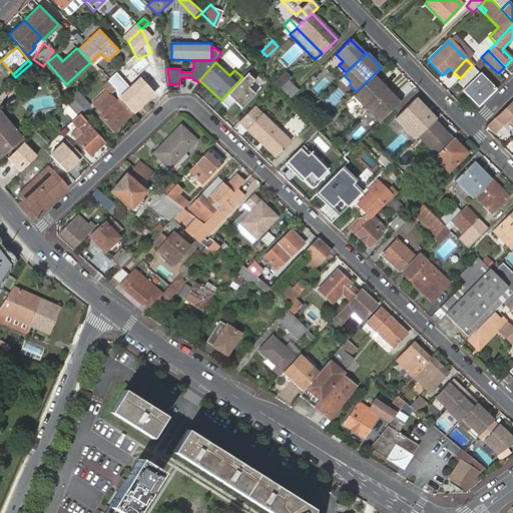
[(99,67),(94,72),(105,82),(107,81),(110,78),(99,67)]
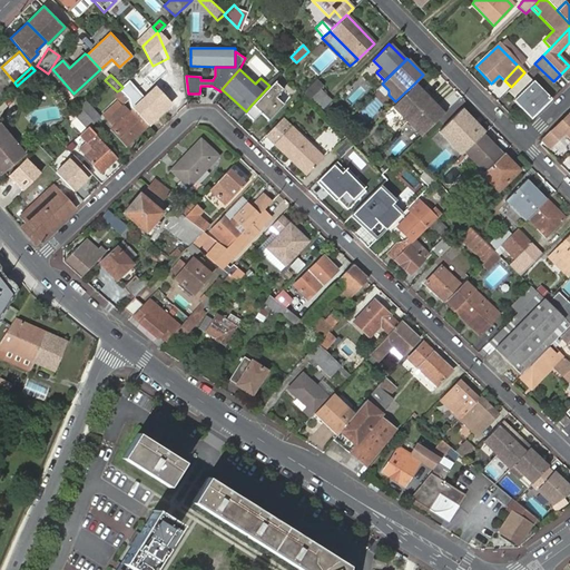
[(283,87),(275,80),(269,86),(266,89),(249,107),(246,111),(254,119),(261,111),(268,119),(283,102),(276,95),(283,87)]
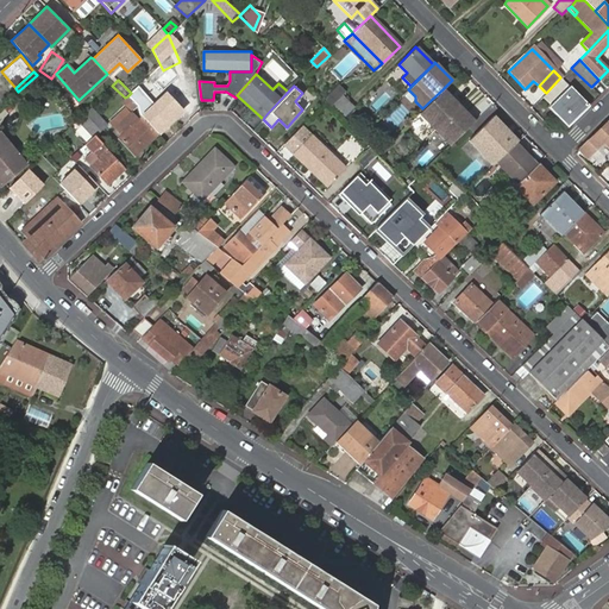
[(550,106),(569,125),(586,106),(569,87),(550,106)]
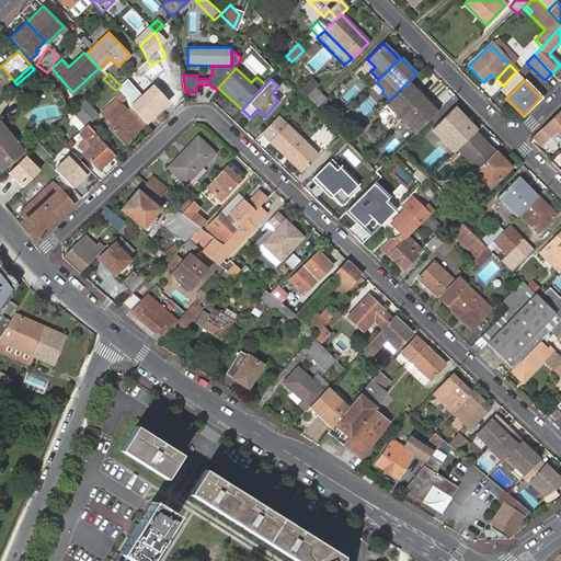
[(409,81),(385,104),(400,119),(423,96),(409,81)]
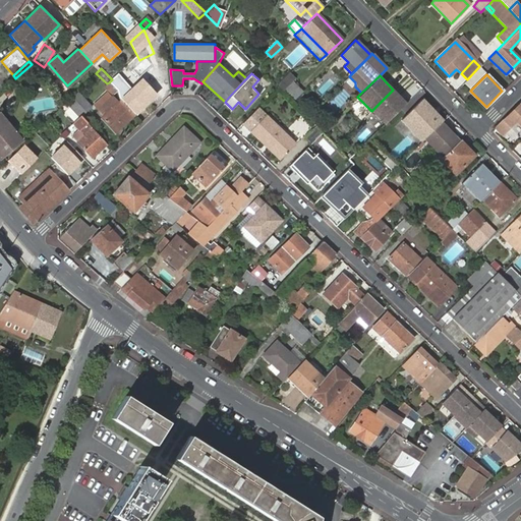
[(115,76),(112,79),(109,82),(115,90),(121,83),(115,76)]
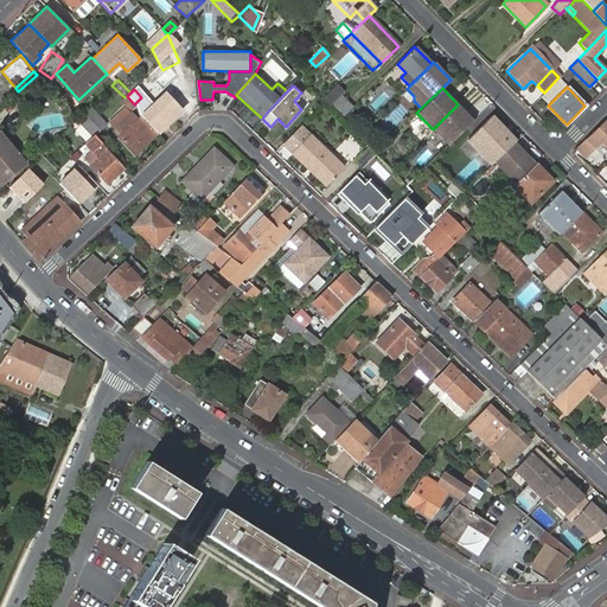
[(351,107),(334,89),(325,98),(342,115),(351,107)]
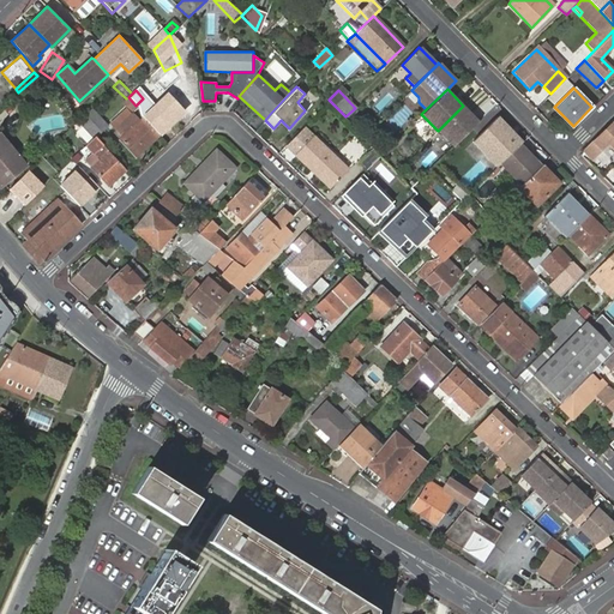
[(148,112),(142,118),(157,136),(175,119),(182,112),(168,96),(161,102),(160,101),(154,96),(143,107),(148,112)]
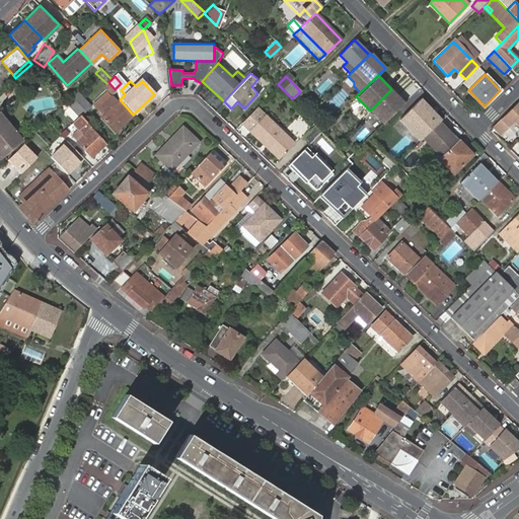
[(108,82),(106,83),(103,86),(110,93),(115,89),(108,82)]
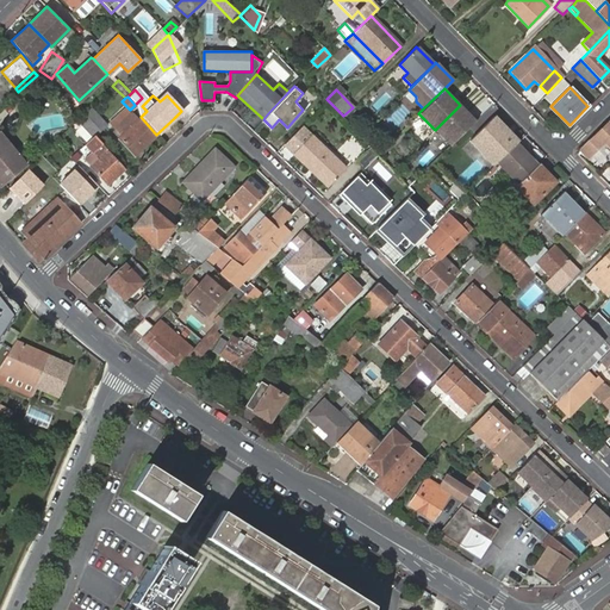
[(385,123),(394,131),(410,113),(400,105),(385,123)]
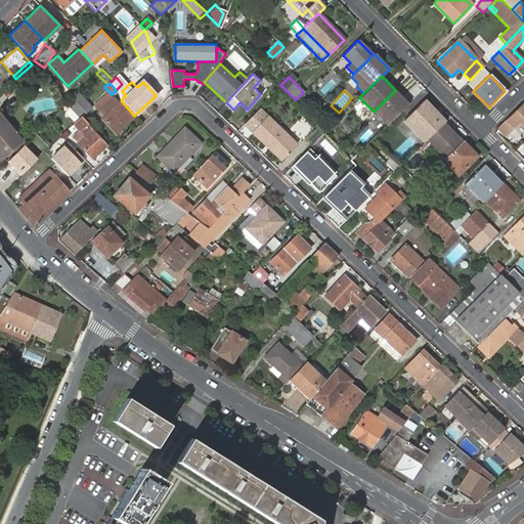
[(395,90),(374,112),(387,125),(408,103),(395,90)]
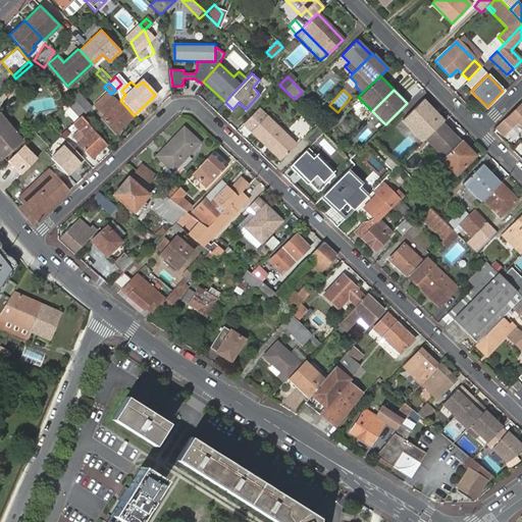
[(79,92),(66,103),(79,116),(91,105),(79,92)]
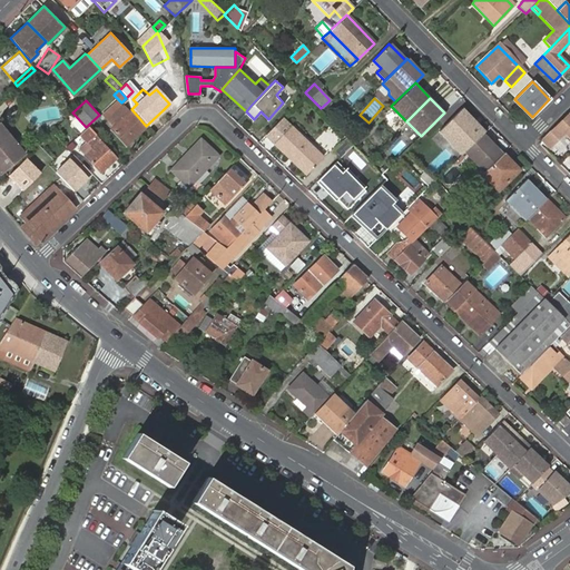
[(146,126),(131,109),(129,111),(123,106),(107,120),(112,126),(109,129),(125,146),(146,126)]
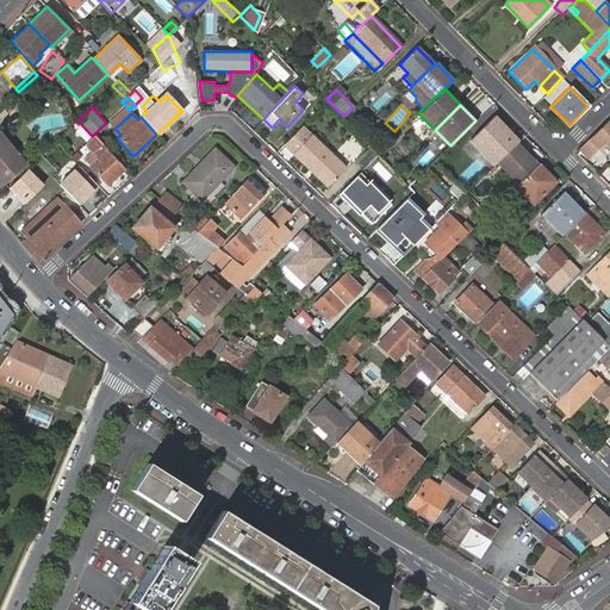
[(609,117),(578,149),(586,157),(602,142),(609,150),(609,117)]
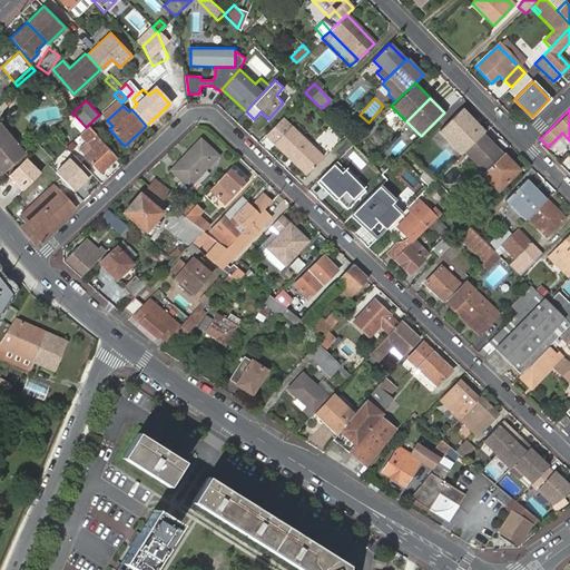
[(292,127),(282,117),(265,135),(305,174),(322,157),(292,128),(292,127)]
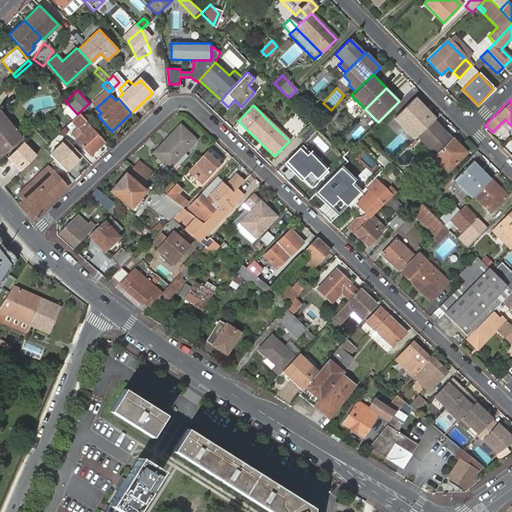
[(399,112),(395,108),(387,116),(391,120),(399,112)]
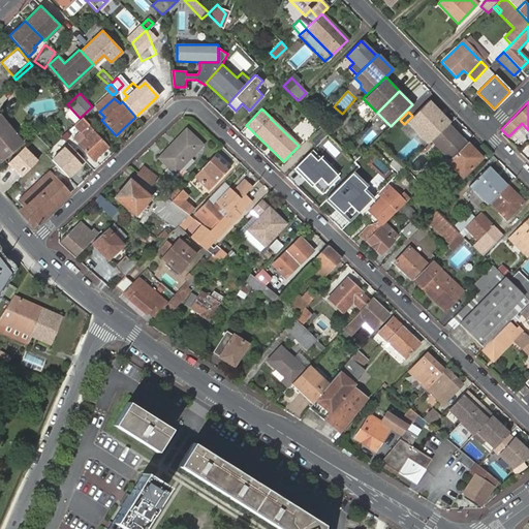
[(437,123),(427,113),(409,129),(421,141),(437,123)]
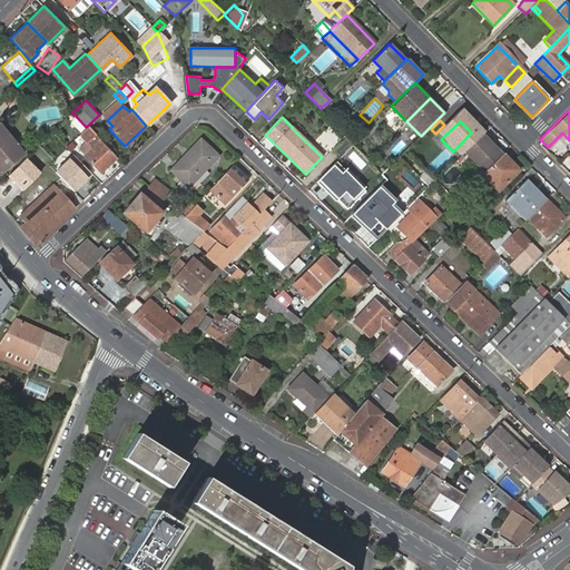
[(0,173),(25,150),(0,124),(0,173)]
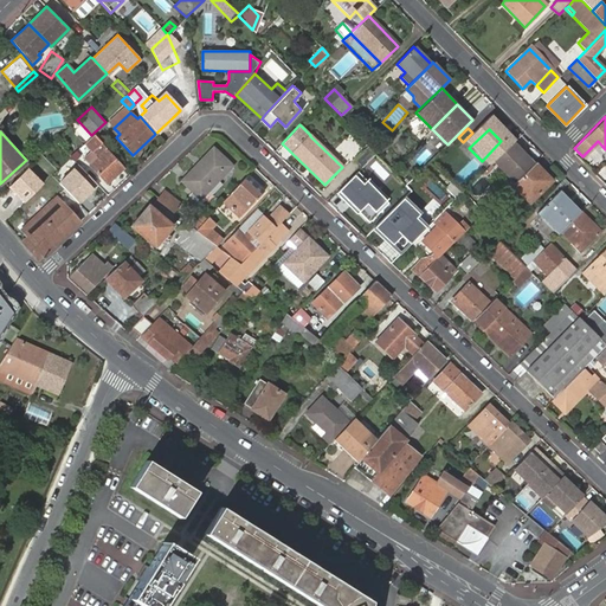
[(100,143),(91,135),(84,142),(91,150),(100,143)]
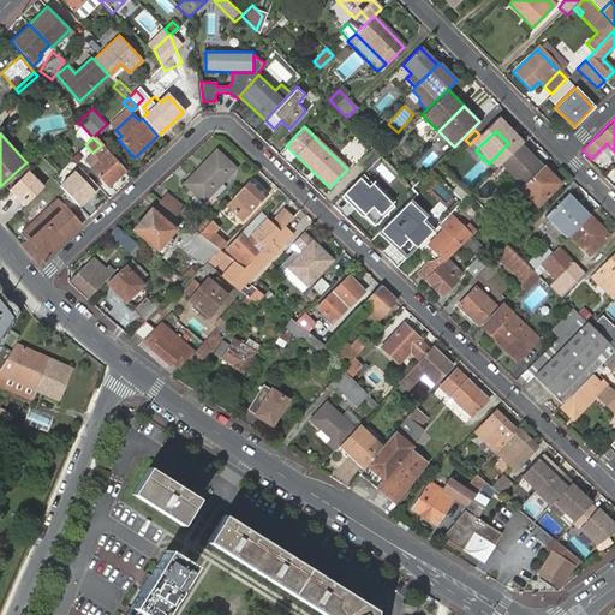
[(520,144),(501,162),(523,185),(538,169),(526,157),(530,154),(520,144)]
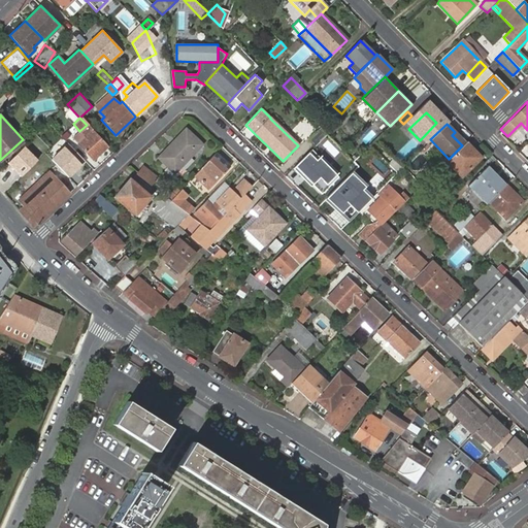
[(92,131),(87,125),(79,131),(73,138),(78,143),(92,131)]
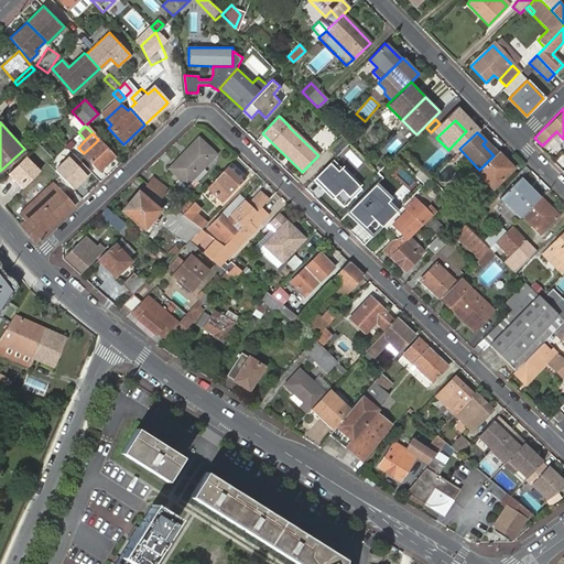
[(214,154),(197,136),(165,166),(183,185),(214,154)]
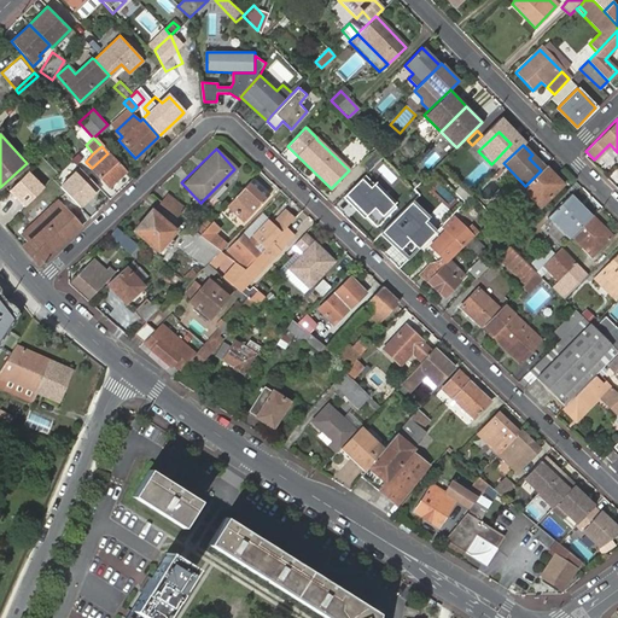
[(368,170),(383,156),(375,149),(361,163),(368,170)]
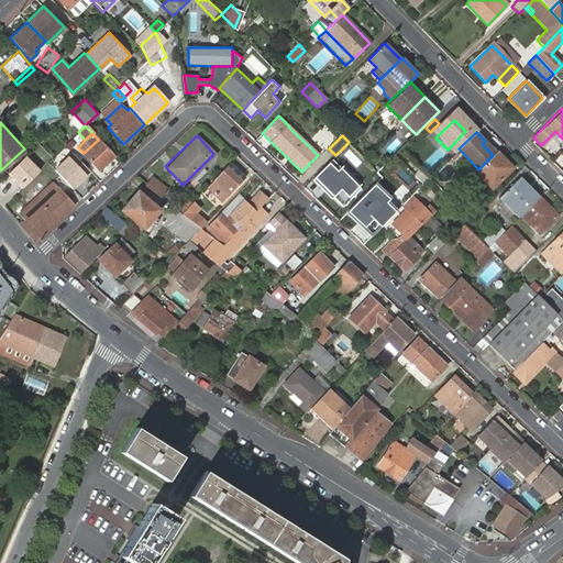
[(78,147),(70,139),(66,143),(73,151),(78,147)]
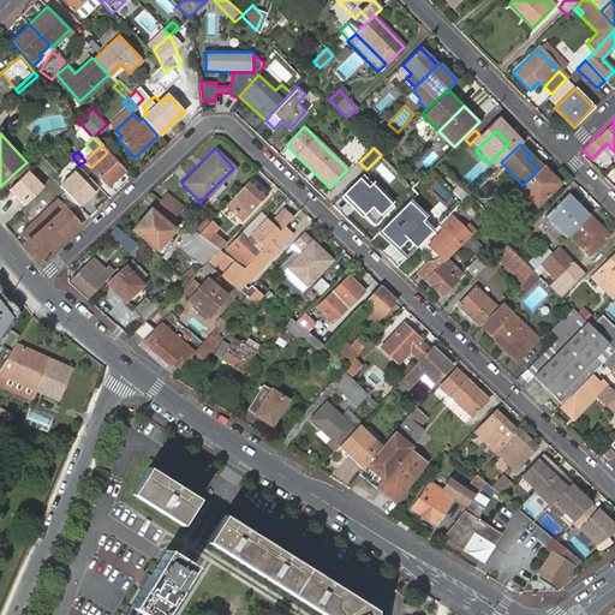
[(125,171),(107,153),(91,167),(108,186),(125,171)]
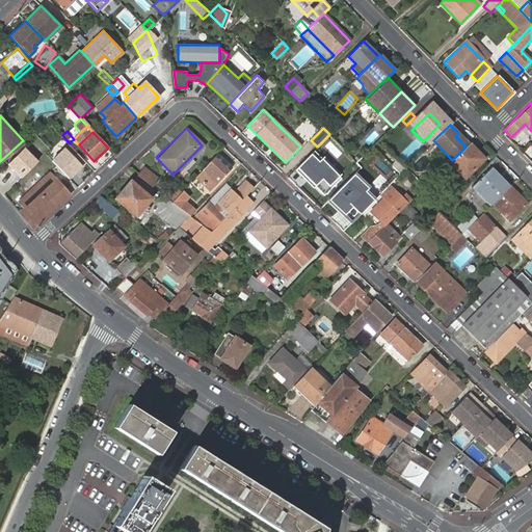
[(468,143),(458,133),(455,136),(466,147),(468,143)]
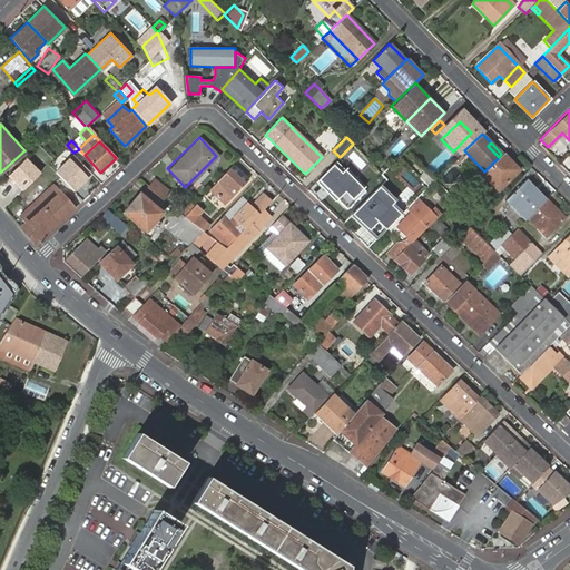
[(484,172),(481,174),(497,189),(517,168),(501,154),(499,157),(484,172)]
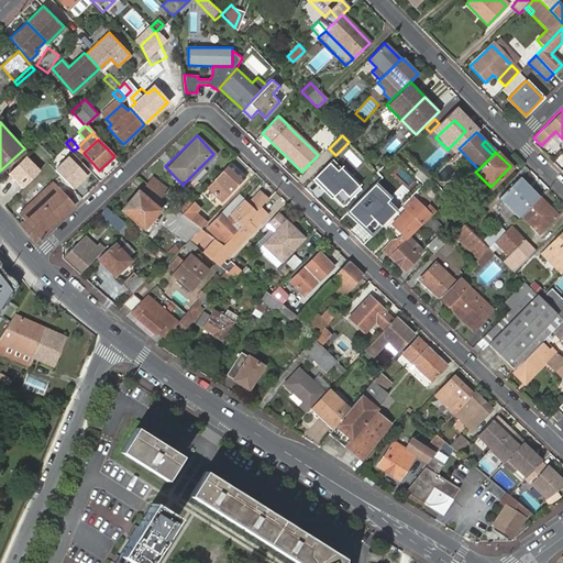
[(333,159),(313,179),(329,195),(331,192),(343,206),(361,188),(359,186),(361,184),(343,165),(341,167),(333,159)]
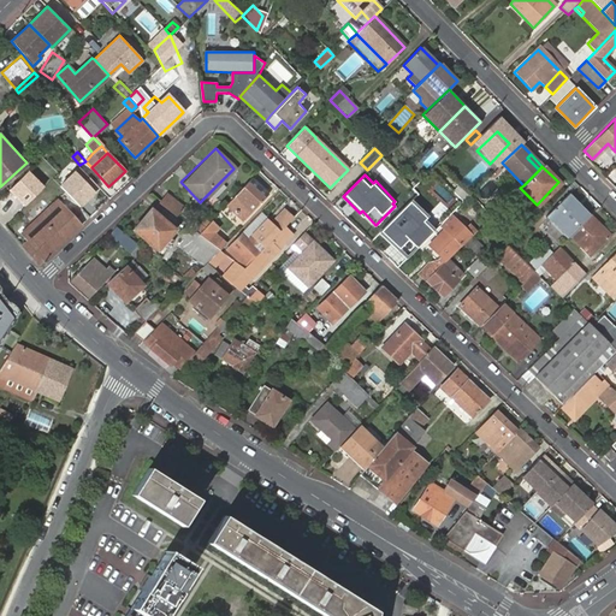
[(252,177),(231,201),(247,215),(267,193),(252,177)]
